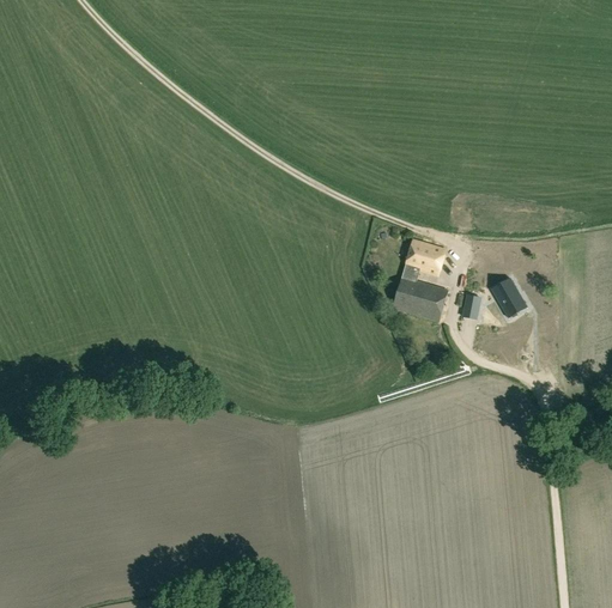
[(447,289),(416,279),(419,267),(436,272),(444,248),(412,238),(392,305),(437,320),(447,289)]
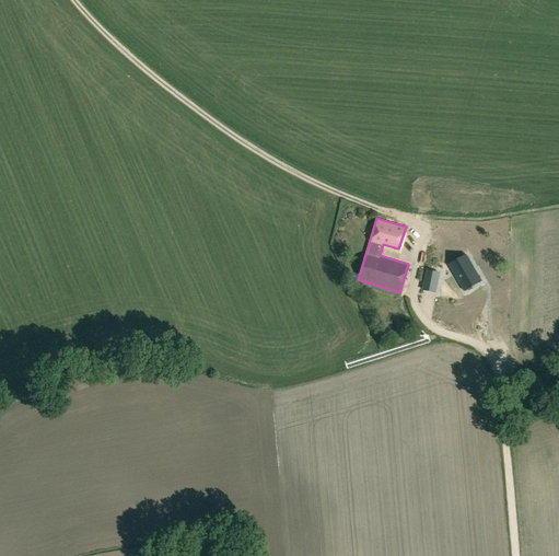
[(449,261),(449,259),(447,259),(463,287),(464,286),(463,285),(479,276),(479,277),(480,277),(465,250),(464,251),(465,251),(449,261)]
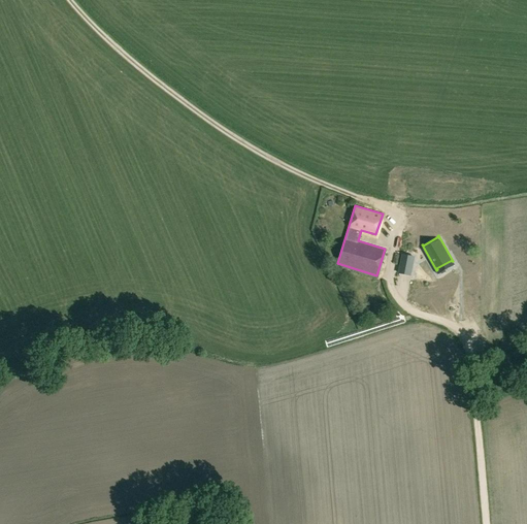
[(409,272),(412,260),(406,259),(407,253),(401,252),(397,269),(409,272)]
